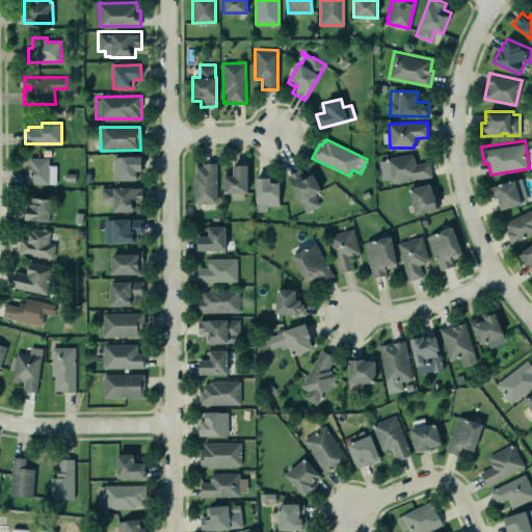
[(429,162),(415,164),(414,154),(386,158),(389,183),(431,178),(429,162)]
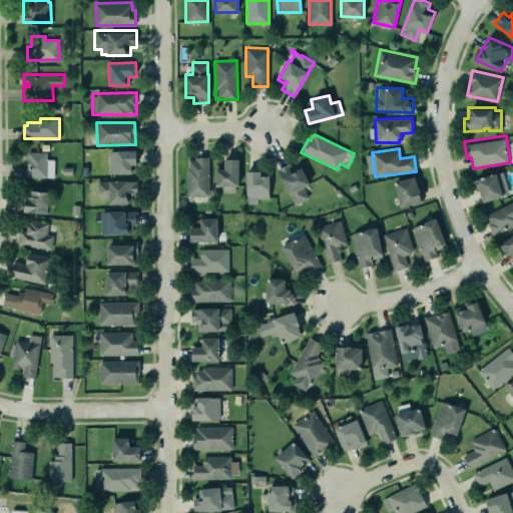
[(109,174),(136,173),(136,150),(109,151),(109,174)]
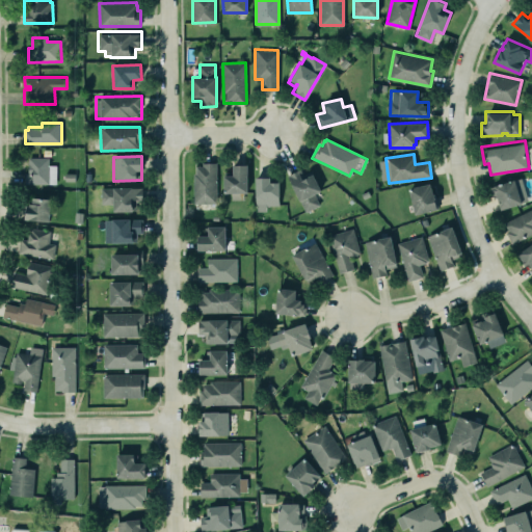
[(48,158),(26,158),(27,185),(56,184),(56,166),(48,166),(48,158)]
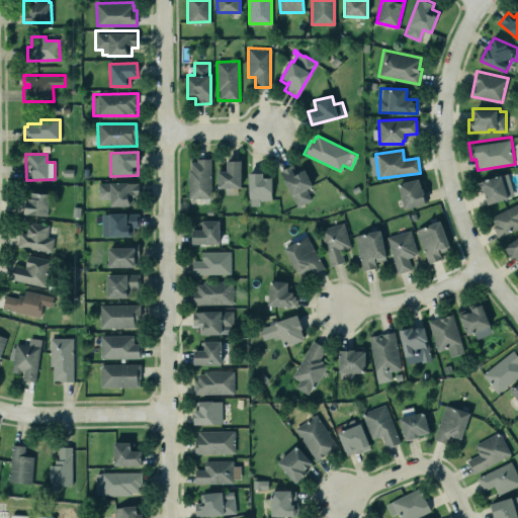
[(210,160),(188,160),(189,198),(210,198),(210,160)]
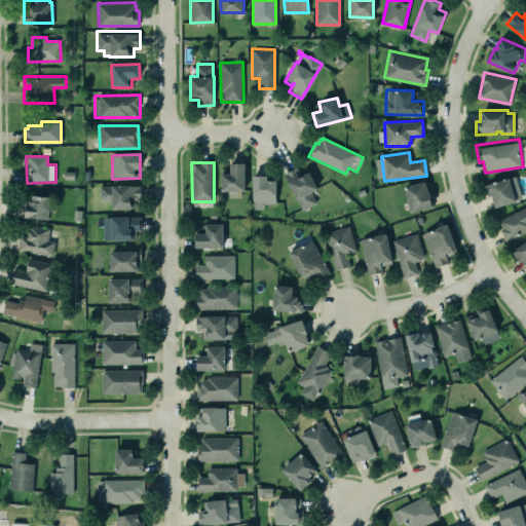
[(245,191),(245,163),(230,163),(229,175),(221,174),(221,191),(245,191)]
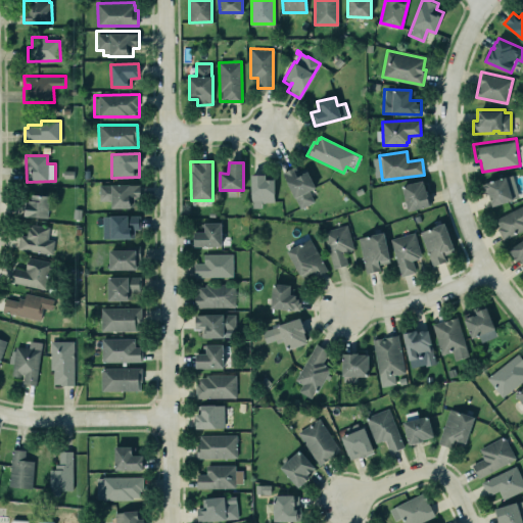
[(299,175),(295,167),(283,172),(299,209),(315,202),(310,191),(315,188),(307,171),(299,175)]
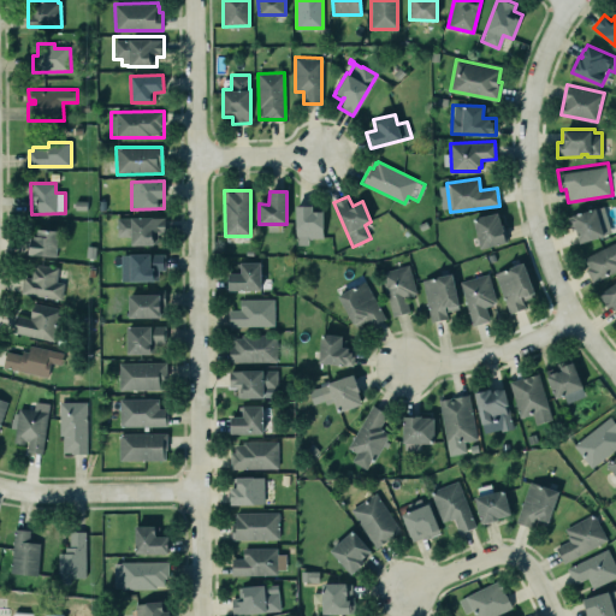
[(564,215),(604,203),(614,232),(579,243),(575,229),(569,230),(564,215)]
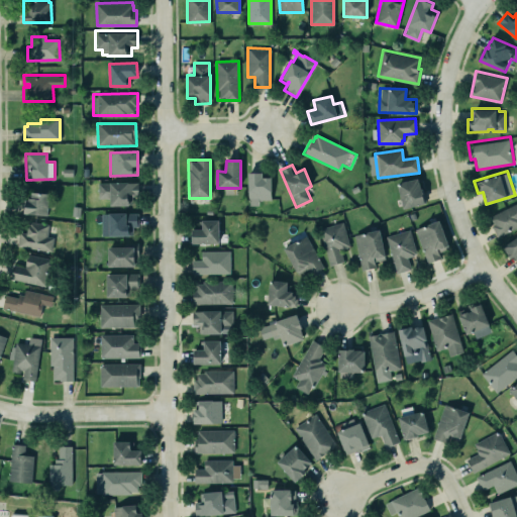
[(248,206),(260,205),(259,200),(272,200),(271,178),(263,178),(263,173),(248,173),(248,206)]
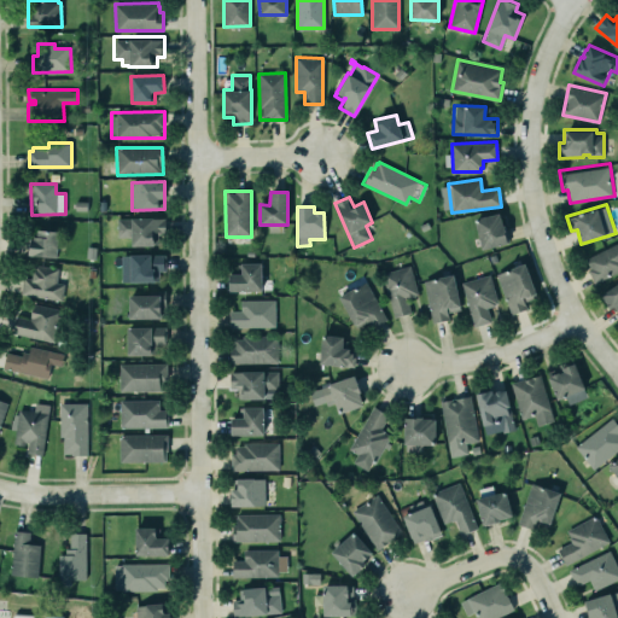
[(479,249),(506,245),(502,215),(477,217),(479,249)]
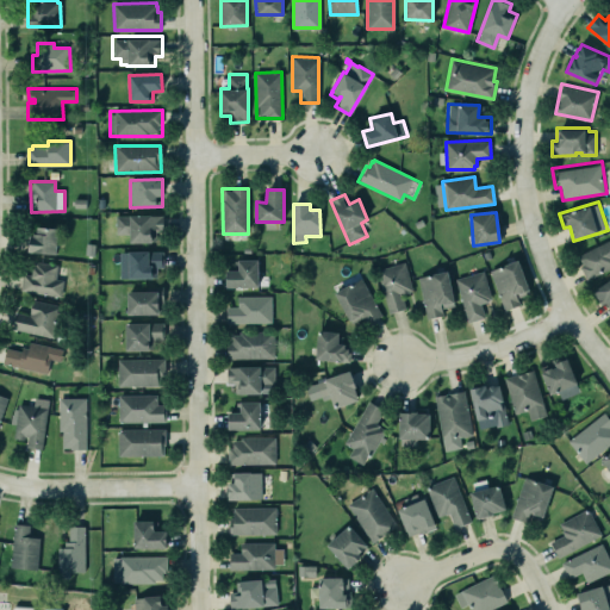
[(130,242),(130,234),(116,234),(116,215),(163,215),(163,231),(155,231),(155,242),(130,242)]
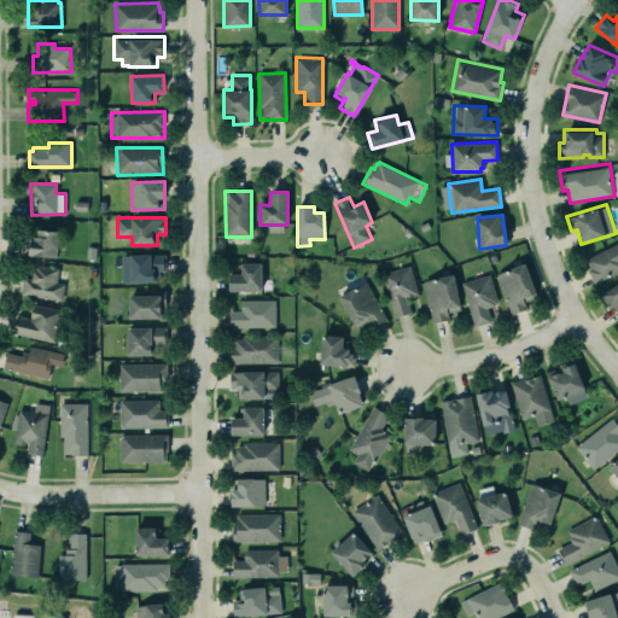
[(29,255),(30,238),(34,239),(34,235),(38,235),(38,229),(59,231),(57,257),(29,255)]
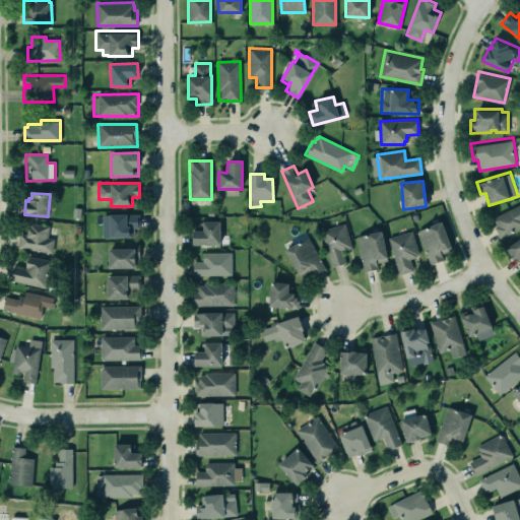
[(494,217),(519,203),(519,228),(501,239),(495,226),(498,225),(494,217)]
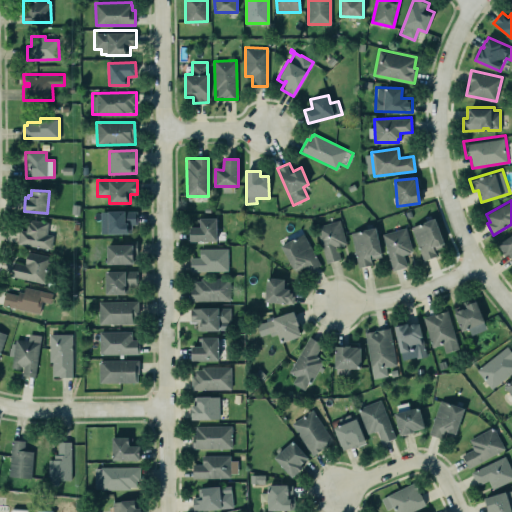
[(137,210),(100,211),(101,233),(129,233),(129,232),(132,232),(132,224),(137,224),(137,210)]
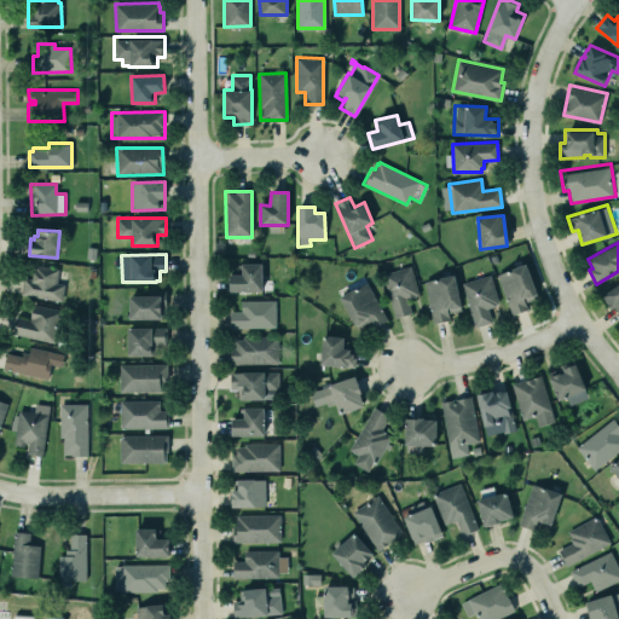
[(230,275),(230,290),(262,290),(262,264),(242,264),(242,273),(230,275)]
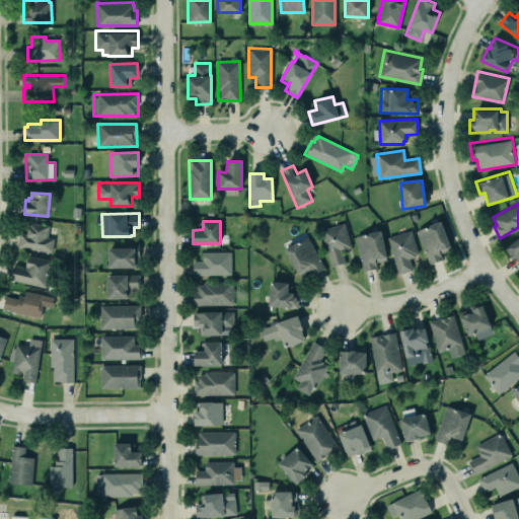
[(443,260),(441,252),(451,248),(441,221),(417,230),(430,265),(443,260)]
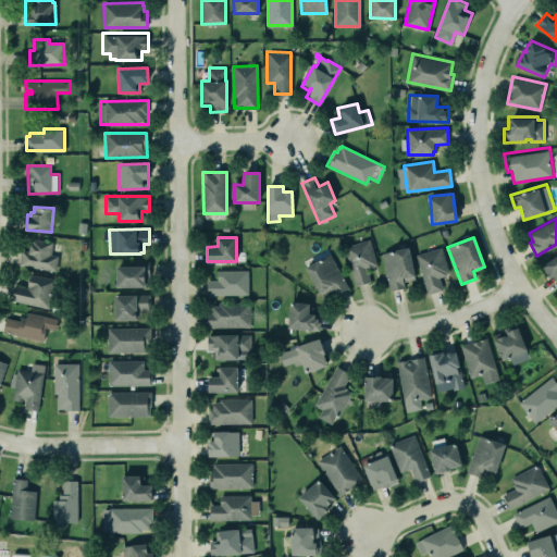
[(58,256),(51,255),(52,242),(29,239),(28,251),(21,250),(19,267),(56,271),(58,256)]
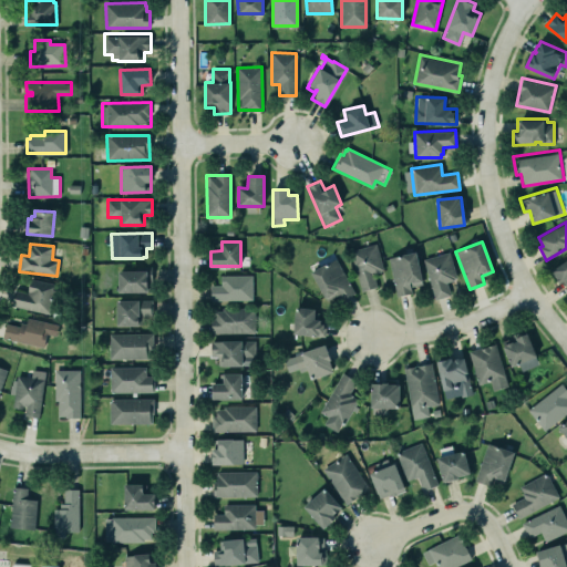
[(362,291),(377,287),(373,275),(384,271),(375,244),(350,251),(362,291)]
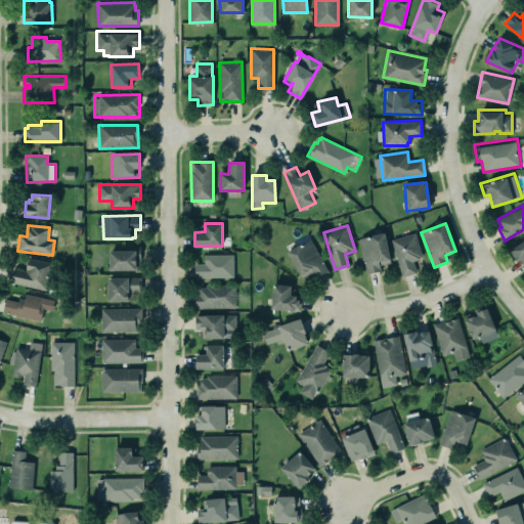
[(390,263),(385,233),(359,237),(365,274),(381,271),(380,264),(390,263)]
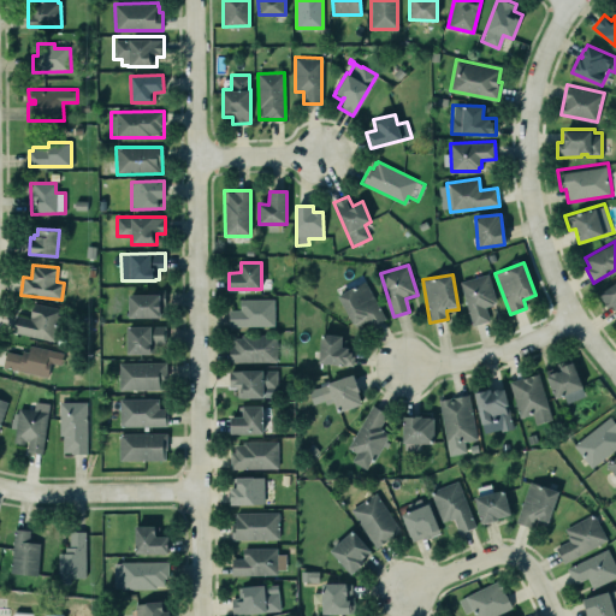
[(496,304),(489,274),(461,282),(472,326),(490,321),(486,307),(496,304)]
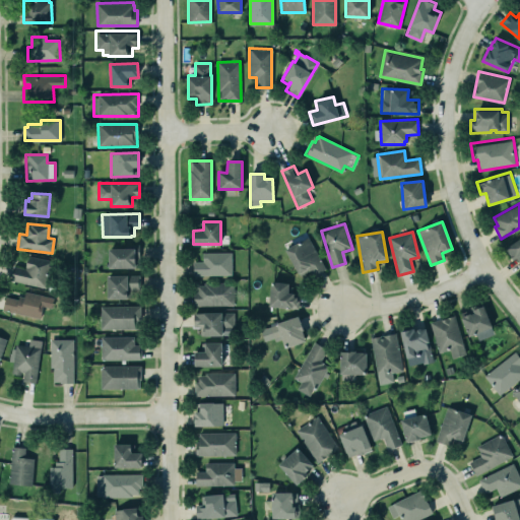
[(285,249),(301,275),(310,269),(313,275),(326,268),(308,237),(285,249)]
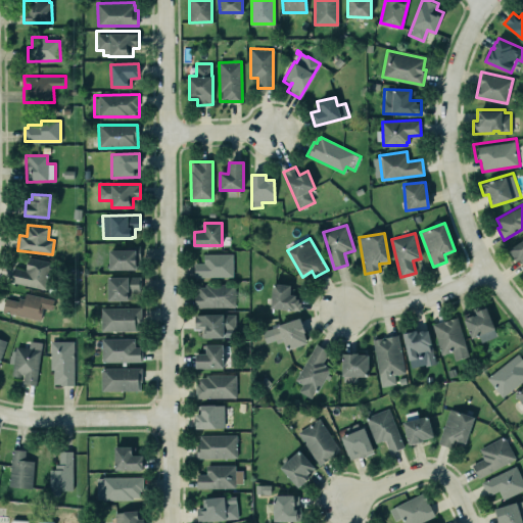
[(522,239),(522,264),(520,259),(517,263),(513,257),(514,256),(509,249),(522,239)]
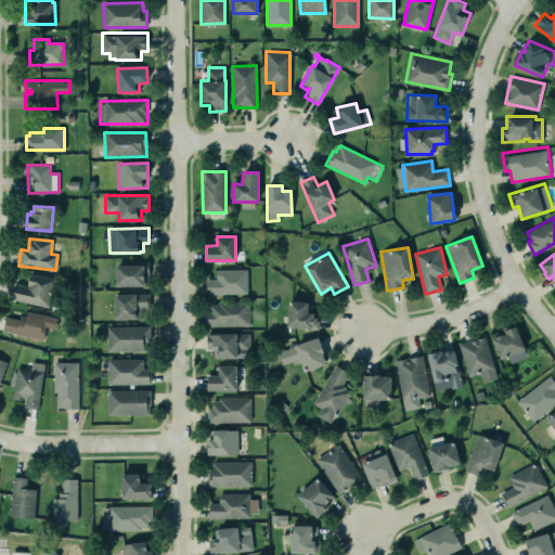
[(116,286),(149,286),(150,265),(116,265),(116,286)]
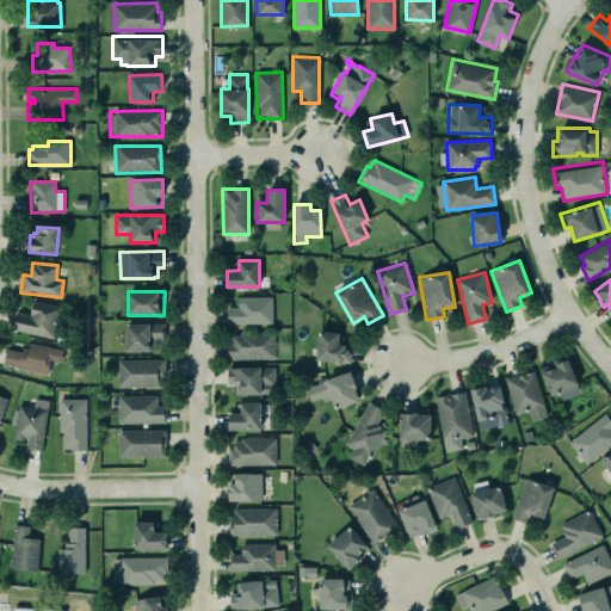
[(228,325),(272,323),(271,296),(238,297),(238,307),(227,308),(228,325)]
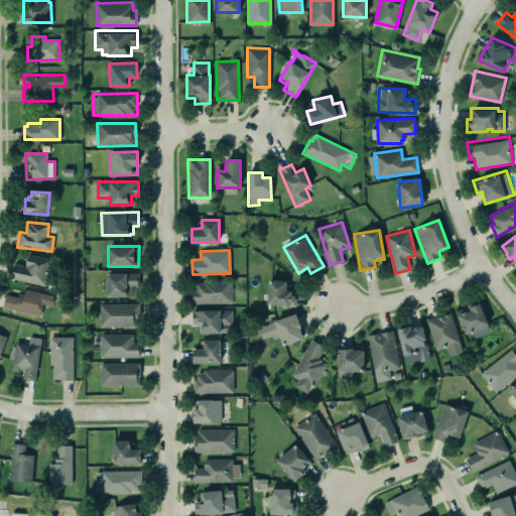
[(27,253),(48,258),(47,263),(49,263),(45,284),(11,277),(14,263),(24,266),(27,253)]
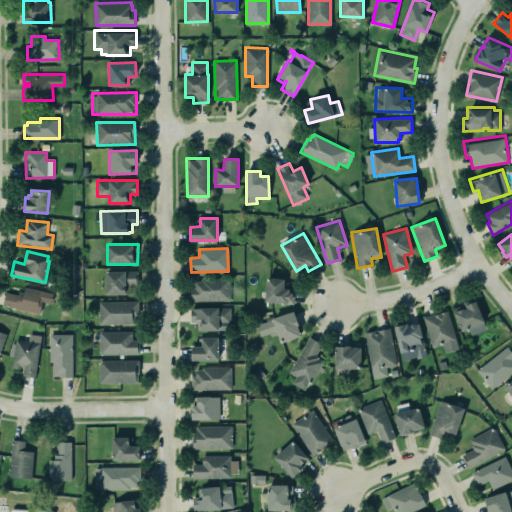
[(106,294),(106,271),(138,270),(138,284),(129,284),(129,293),(125,293),(125,294),(106,294)]
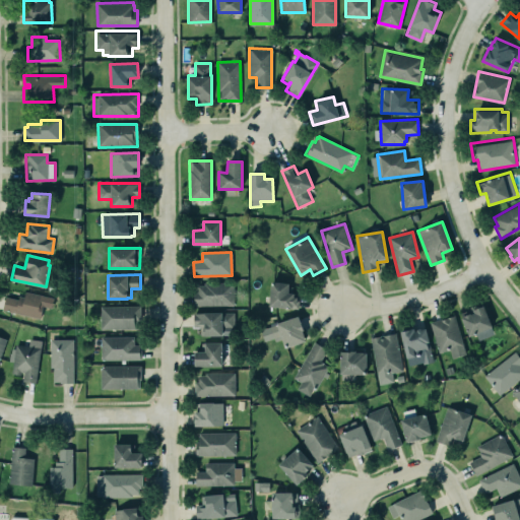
[(269,308),(298,309),(299,294),(288,294),(288,283),(270,282),(269,308)]
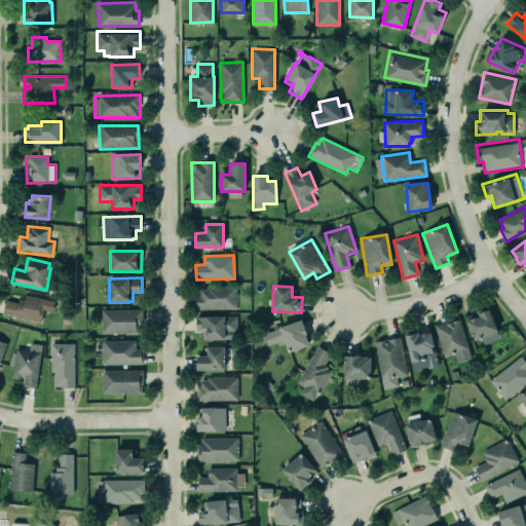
[(196,309),(235,309),(236,288),(197,287),(196,309)]
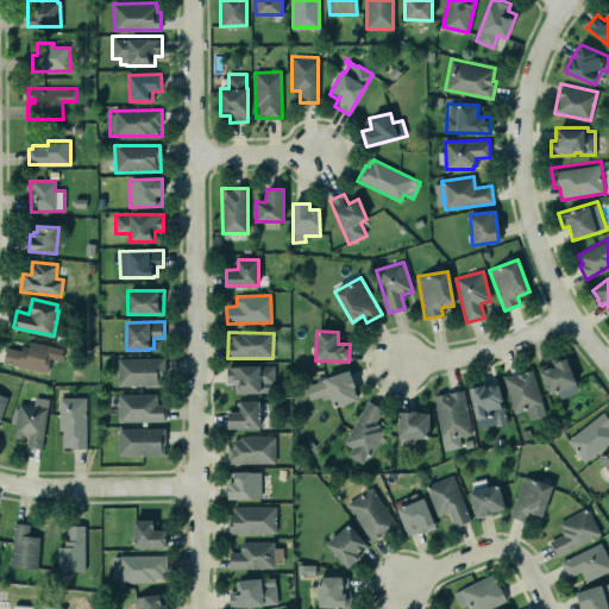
[(50,345),(29,343),(27,350),(5,347),(2,365),(46,371),(50,345)]
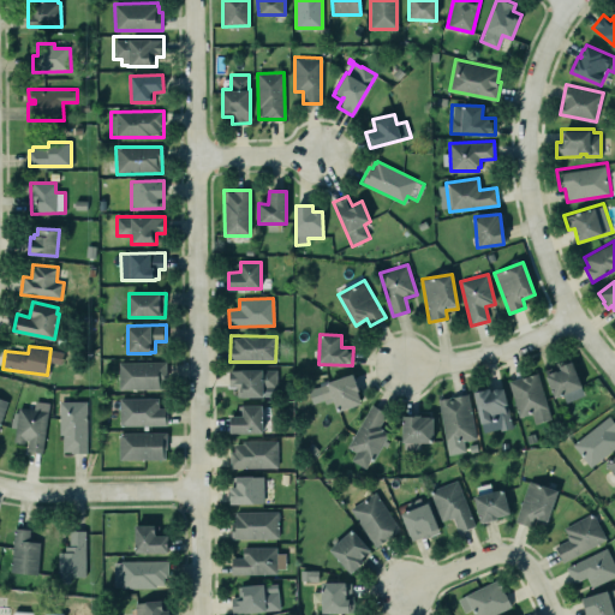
[(573,360),(583,387),(555,398),(545,376),(561,370),(560,366),(573,360)]
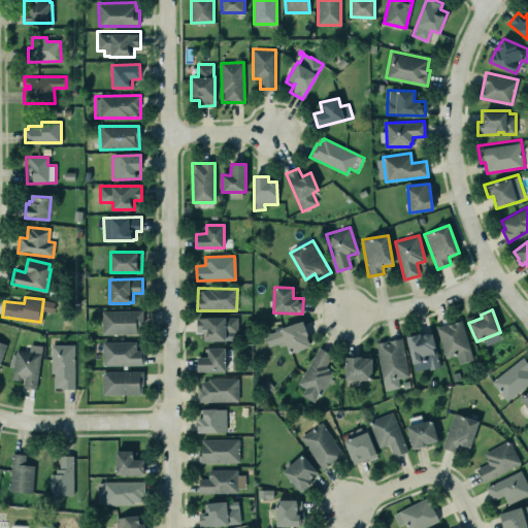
[(142,310),(102,311),(102,335),(142,334),(142,310)]
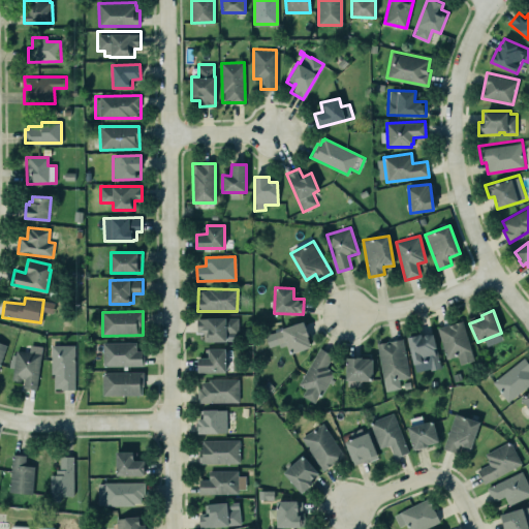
[(238,318),(197,318),(197,333),(204,333),(204,342),(238,341),(238,318)]
